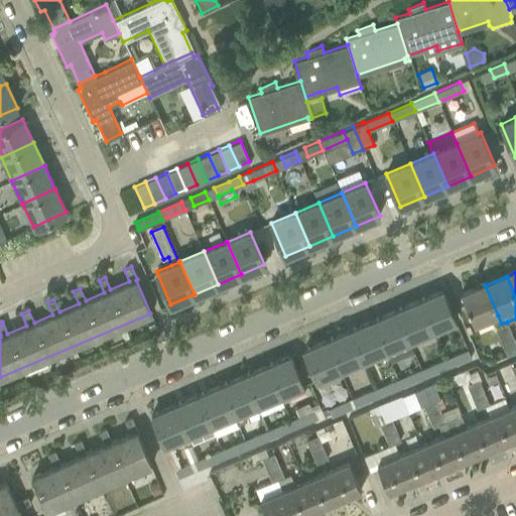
[(475,325),(498,315),(485,285),(463,294),(475,325)]
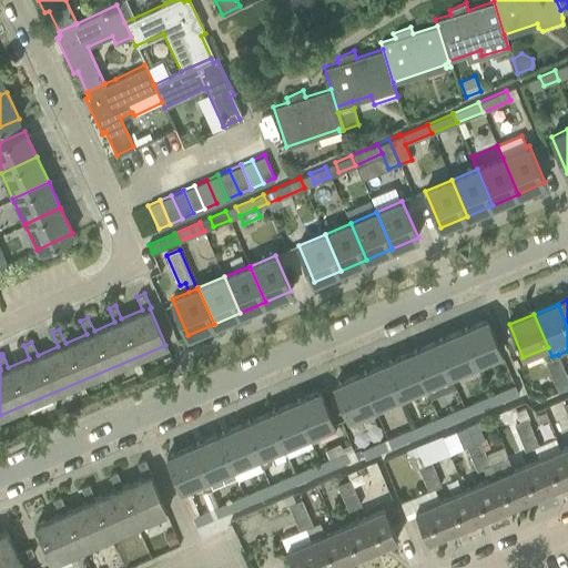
[(463,332),(476,364),(501,353),(488,321),(463,332)]
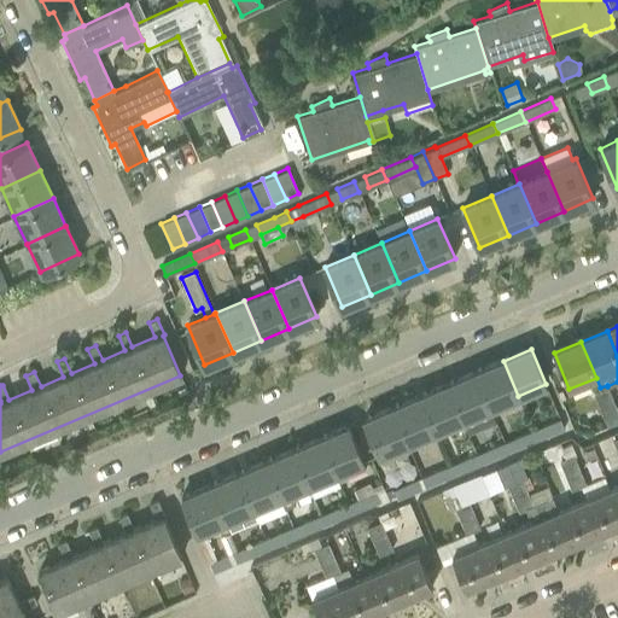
[(476,373),(490,408),(518,396),(503,361),(476,373)]
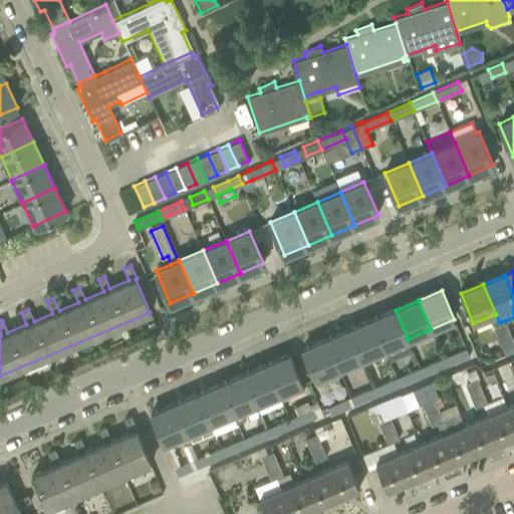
[(372,319),(384,348),(408,339),(396,310),(372,319)]
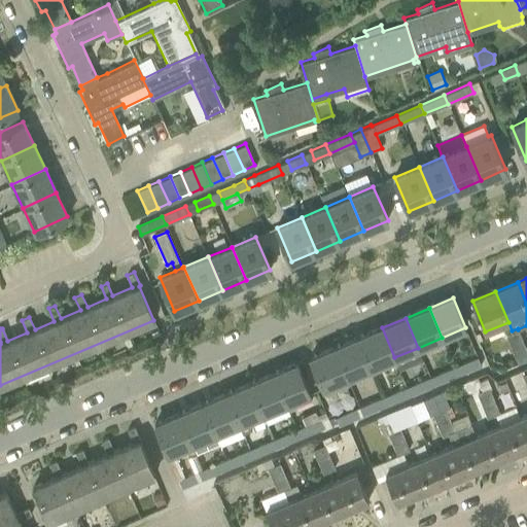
[(358,338),(371,367),(394,357),(382,327),(358,338)]
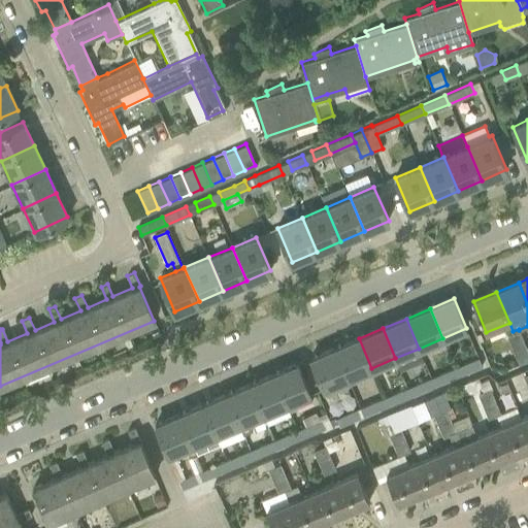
[(506,334),(512,347),(524,341),(519,330),(519,329),(513,331),(506,334)]
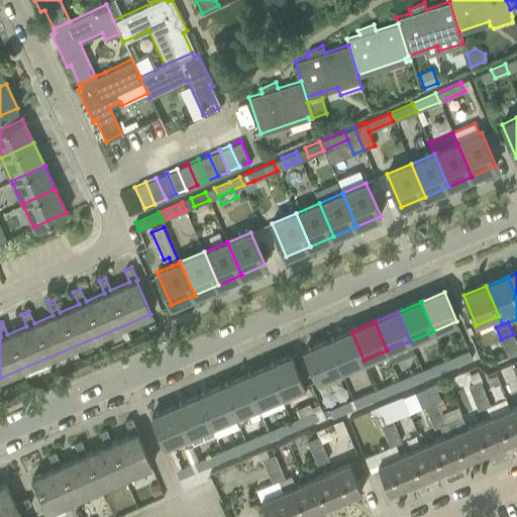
[(328,340),(341,370),(364,360),(351,331),(328,340)]
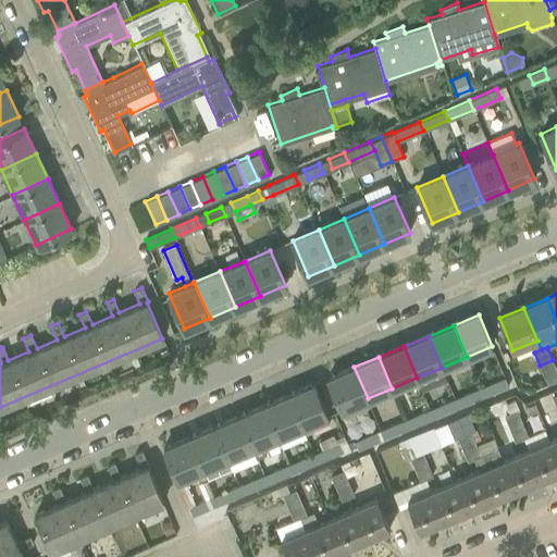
[(546,384),(554,381),(556,380),(556,371),(553,360),(540,366),(546,384)]
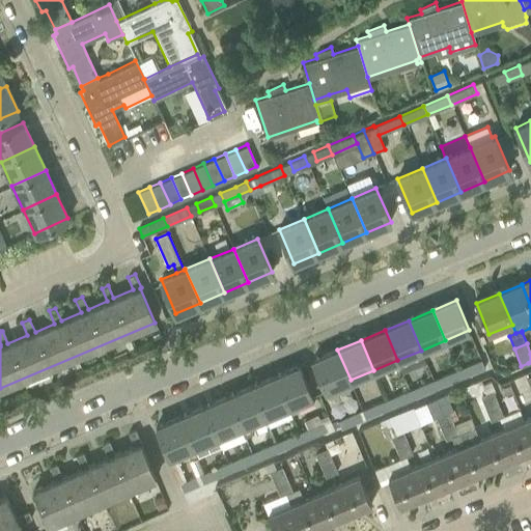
[(326,390),(351,380),(337,350),(313,360),(326,390)]
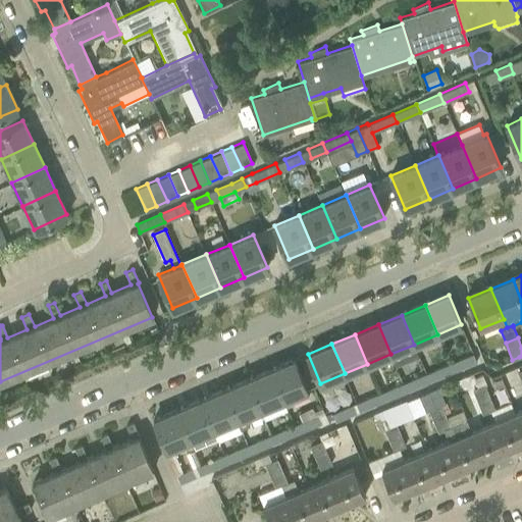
[(477,364),(473,353),(449,363),(454,373),(477,364)]
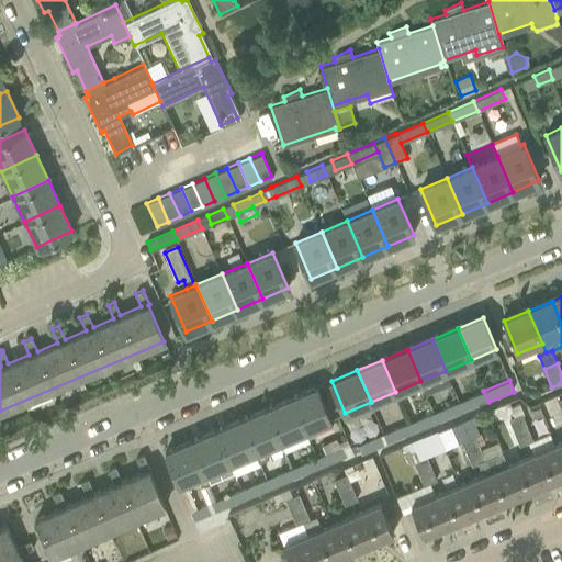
[(317,388),(291,397),(305,430),(330,419),(317,388)]
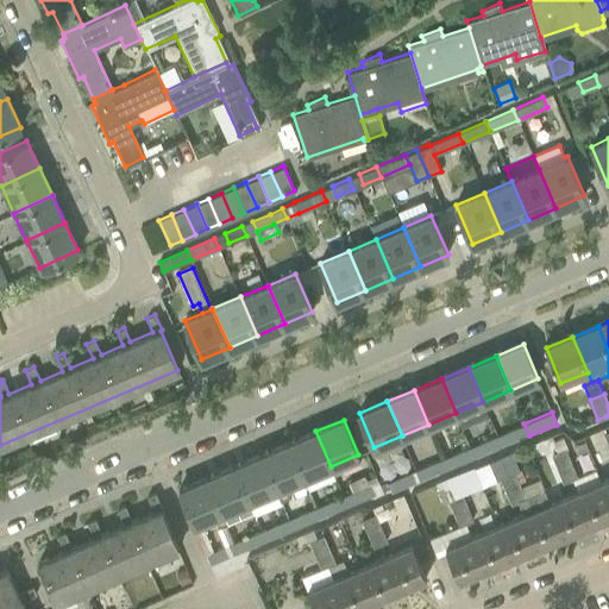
[(496,434),(502,447),(529,435),(523,424),(496,434)]
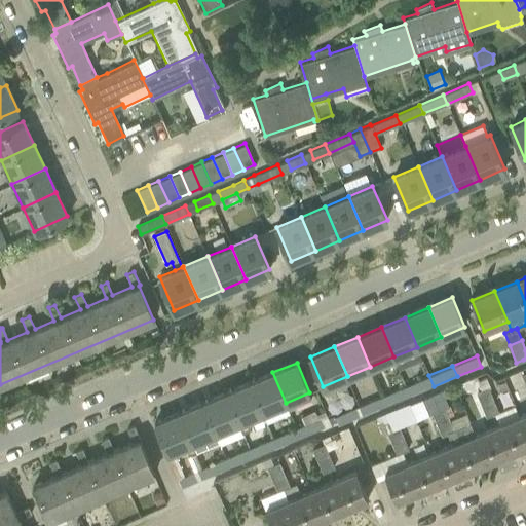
[(250,382),(262,412),(286,403),(272,372),(250,382)]
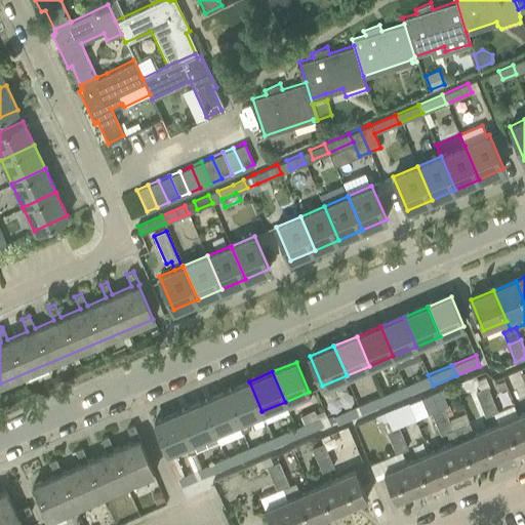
[(404,384),(409,395),(433,386),(428,374),(404,384)]
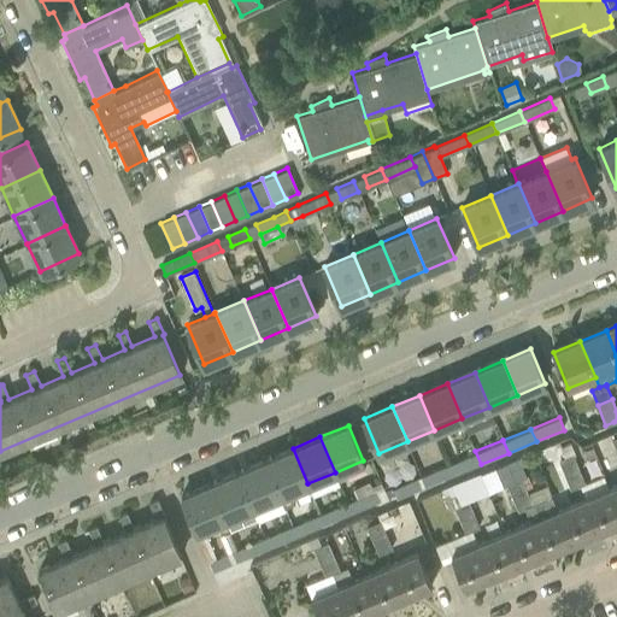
[(285,507),(294,503),(289,492),(307,483),(293,448),(265,460),(280,495),(285,507)]
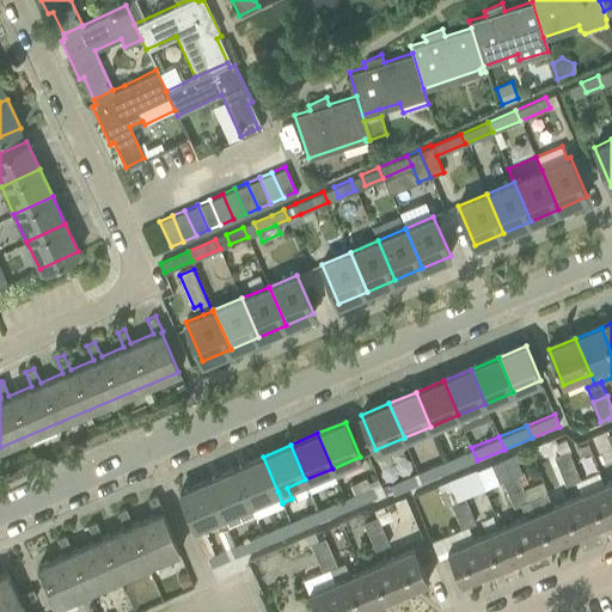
[(445,459),(450,471),(477,460),(471,447),(445,459)]
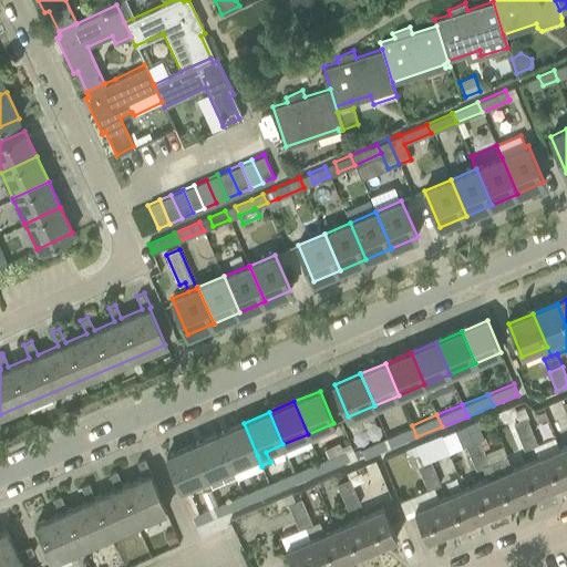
[(514,424),(518,435),(532,430),(527,418),(526,418),(521,421),(514,424)]
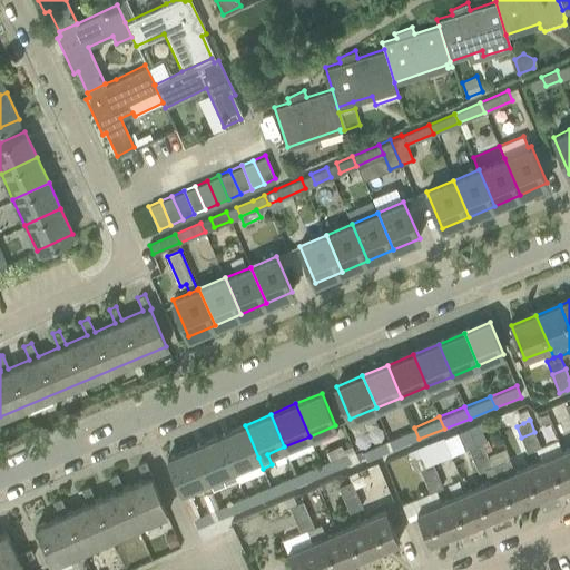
[(219,435),(233,469),(258,458),(245,425),(219,435)]
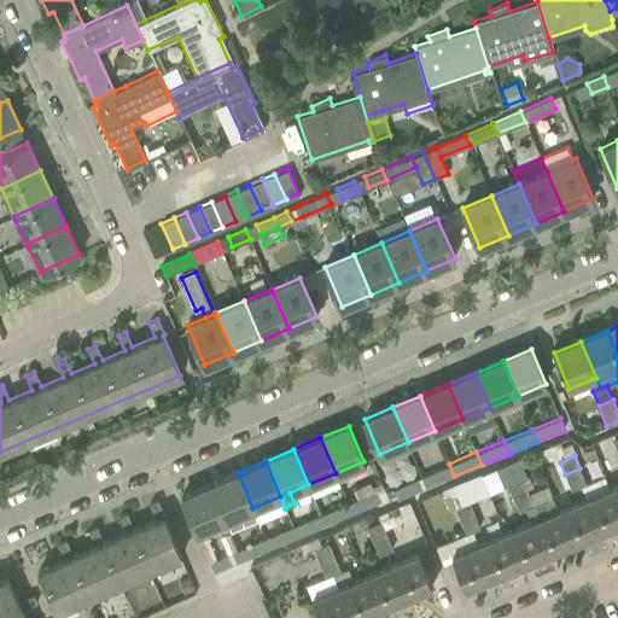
[(511,461),(494,470),(500,483),(518,474),(511,461)]
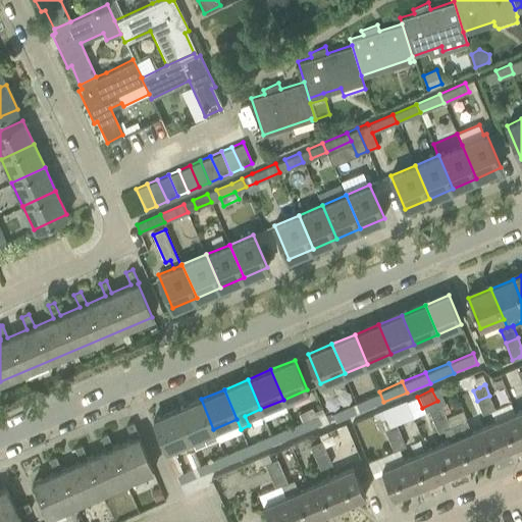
[(356,401),(360,412),(383,402),(379,392),(356,401)]
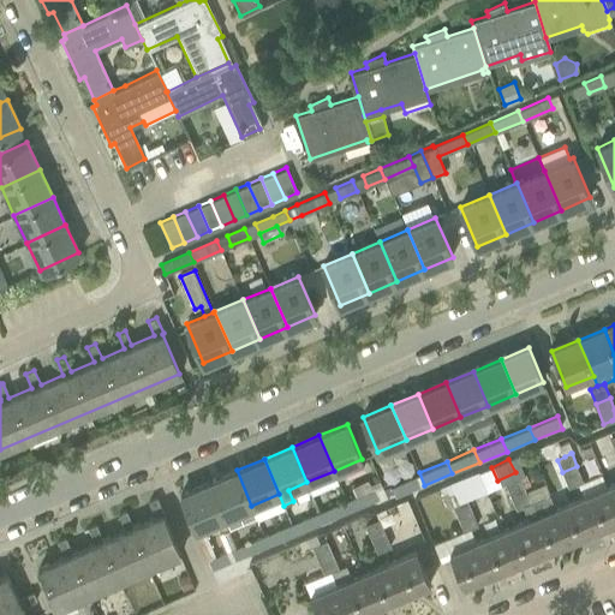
[(568,487),(583,481),(577,466),(562,472),(568,487)]
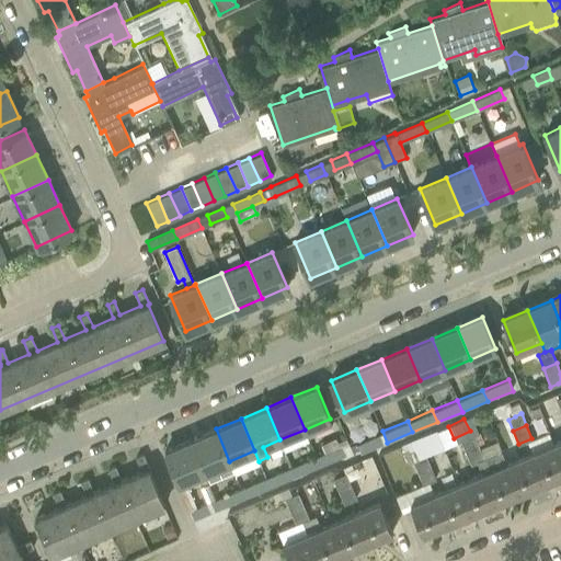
[(216,428),(191,439),(204,471),(209,483),(235,472),(229,461),(216,428)]
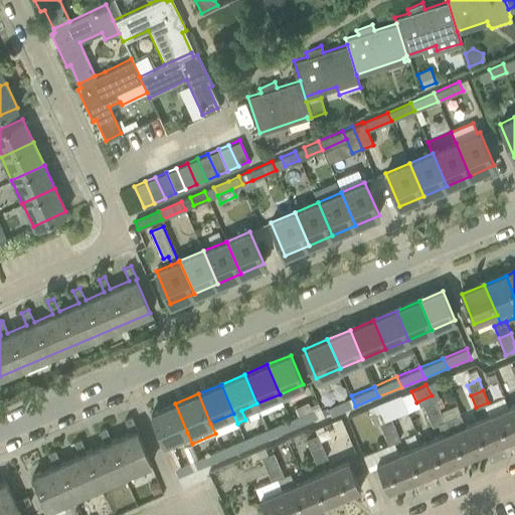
[(331,416),(355,406),(351,395),(327,405),(331,416)]
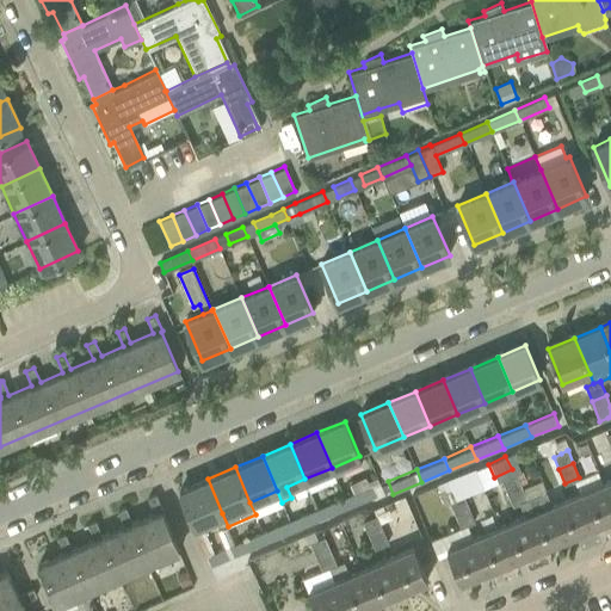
[(475,469),(449,480),(456,497),(463,493),(464,497),(483,488),(475,469)]
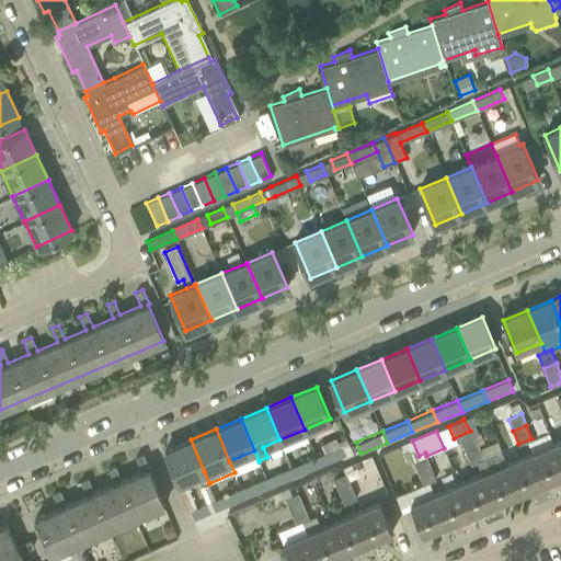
[(467,436),(461,441),(466,451),(479,446),(473,434),(467,436)]
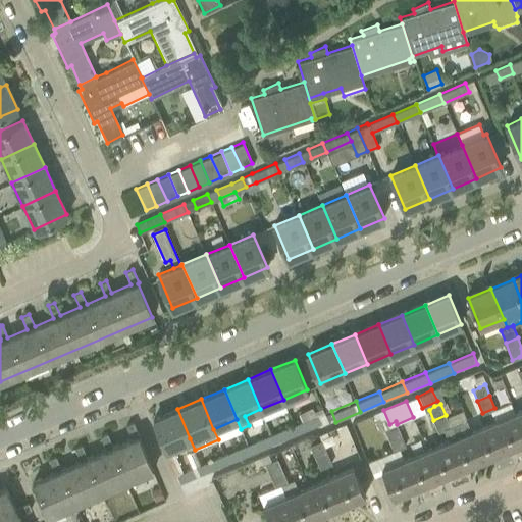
[(190,438),(177,409),(153,419),(166,449),(190,438)]
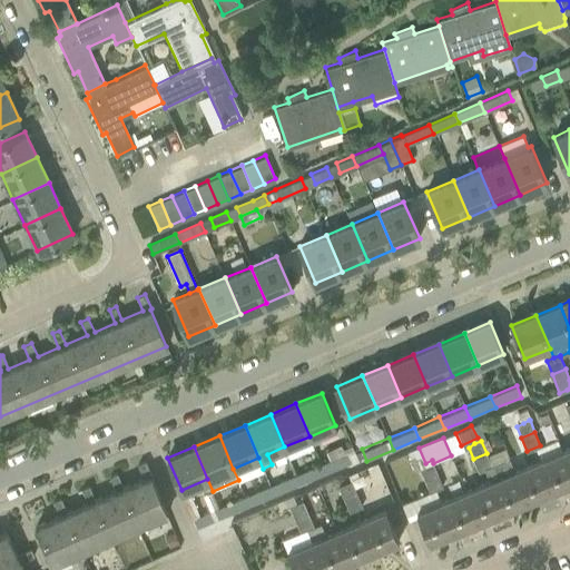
[(321,463),(325,473),(357,459),(354,450),(321,463)]
